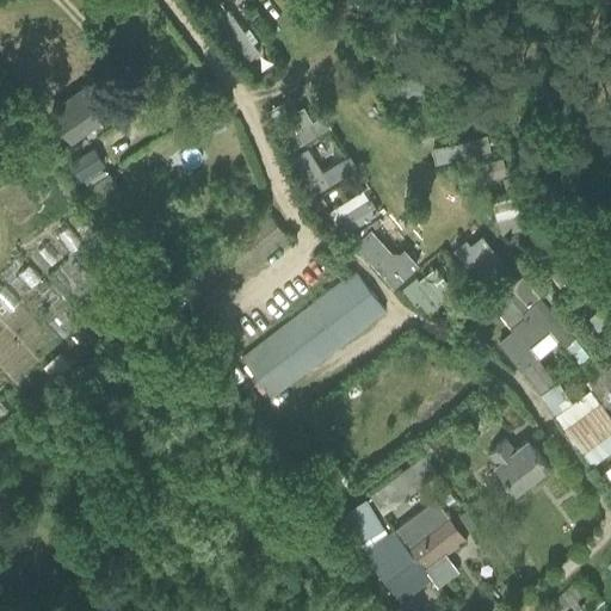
[(257,51),(227,10),(214,18),(244,61),(257,51)]
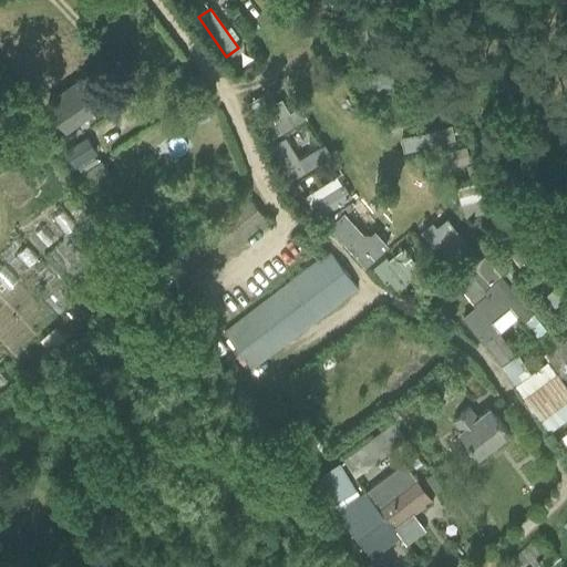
[(368,70),(367,91),(406,92),(408,71),(368,70)]
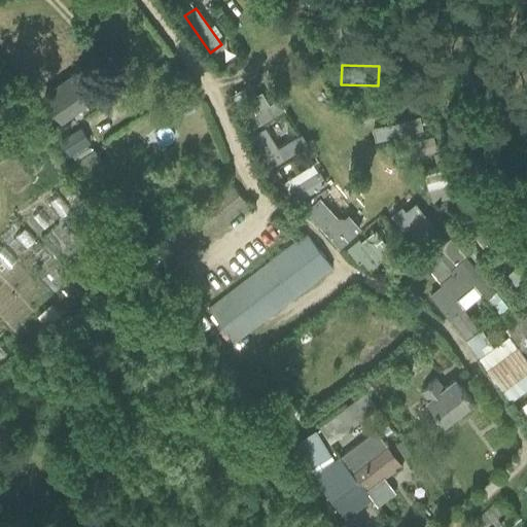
[(79,71),(42,98),(58,120),(95,94),(79,71)]
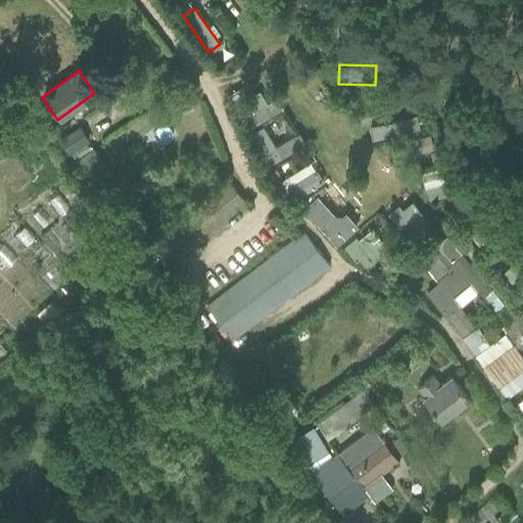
[(227,95),(248,129),(282,108),(276,98),(267,104),(258,91),(245,99),(239,88),(227,95)]
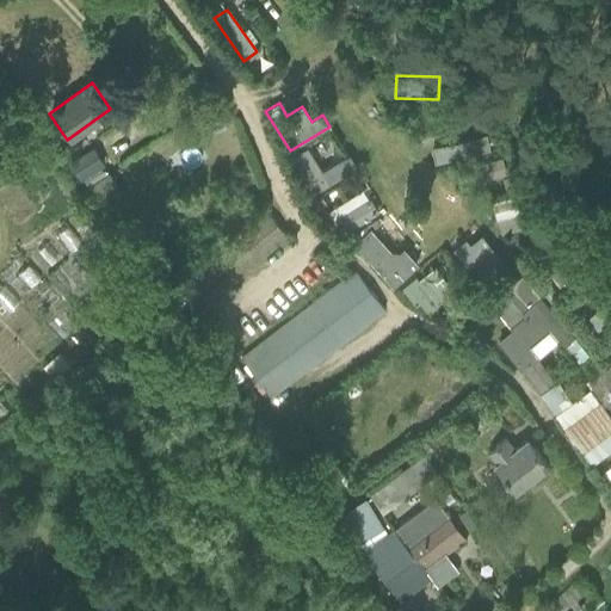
[(486,134),(430,147),(434,162),(489,149),(486,134)]
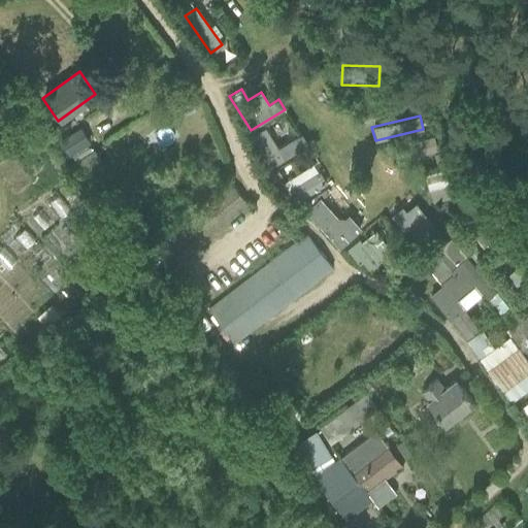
[(90,141),(81,127),(59,141),(68,155),(90,141)]
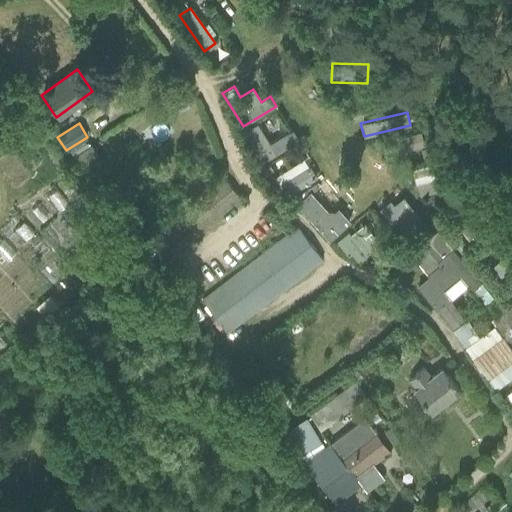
[(242,132),(261,163),(298,140),(292,129),(267,144),(263,138),(262,138),(255,125),(242,132)]
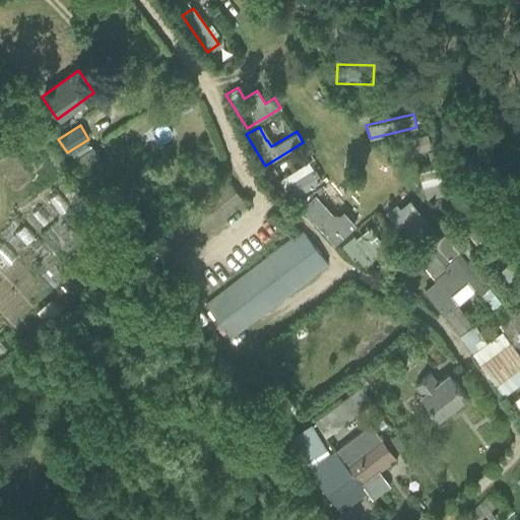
[(427,133),(387,143),(391,157),(431,147),(427,133)]
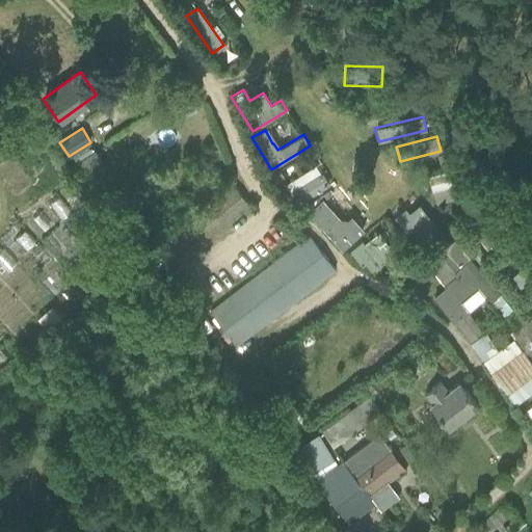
[(94,151),(76,162),(84,176),(103,164),(94,151)]
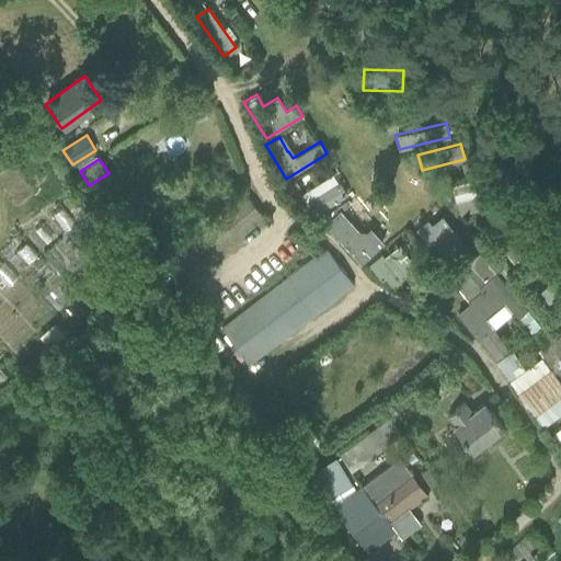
[(474,160),(461,163),(465,176),(478,173),(474,160)]
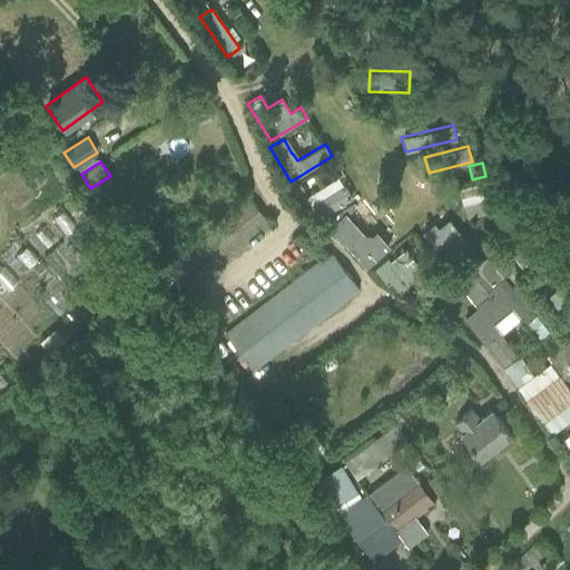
[(499,178),(460,188),(463,203),(502,194),(499,178)]
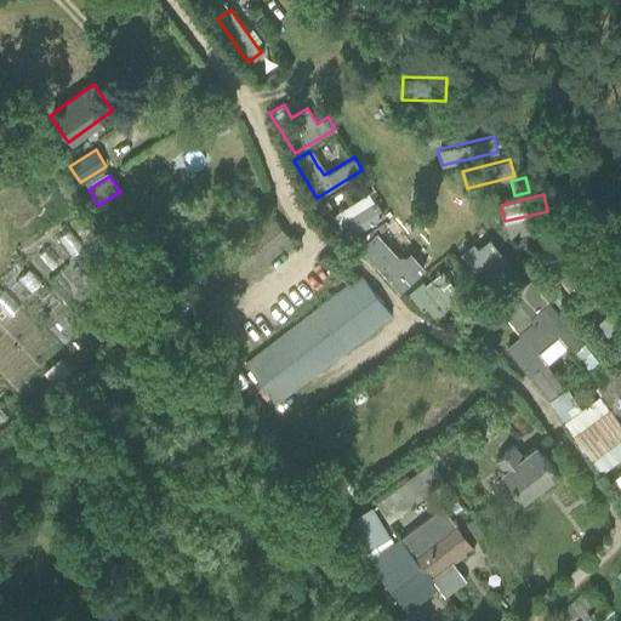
[(336,224),(345,240),(383,216),(375,201),(341,221),(336,224)]
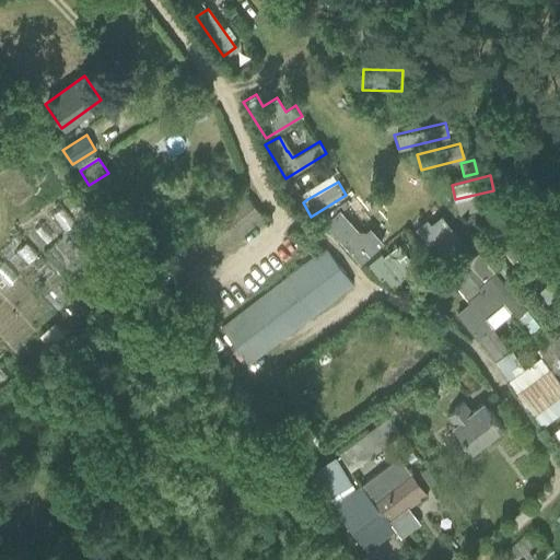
[(241,194),(158,260),(176,283),(259,217),(241,194)]
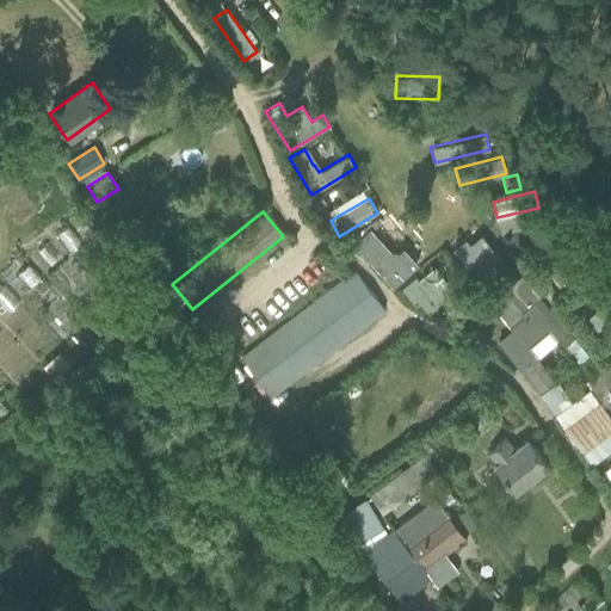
[(345,239),(356,250),(358,247),(393,285),(417,264),(402,247),(399,251),(390,251),(371,229),(381,222),(378,217),(345,239)]
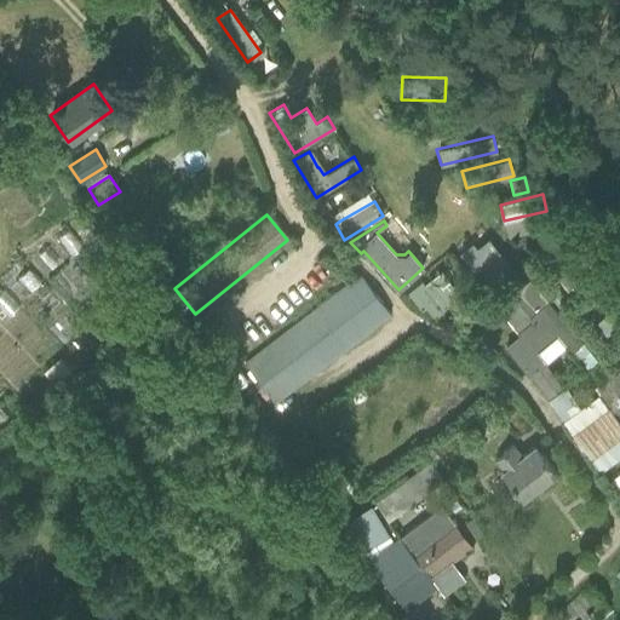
[(460,253),(484,285),(509,267),(498,252),(484,262),(472,245),(460,253)]
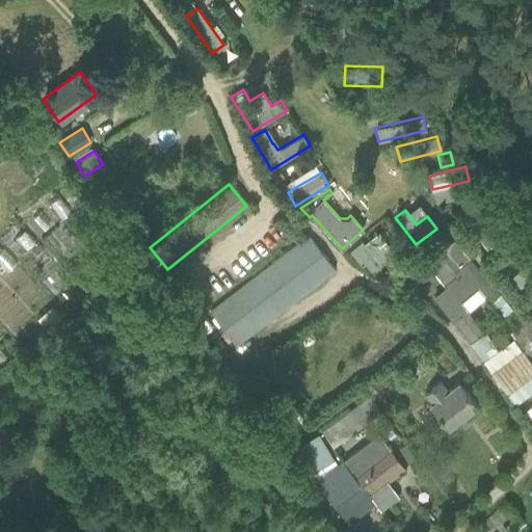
[(490,255),(512,237),(490,210),(482,217),(486,222),(473,234),(490,255)]
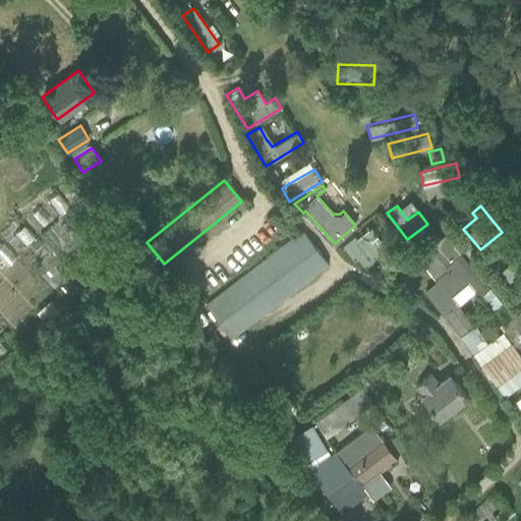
[(357,257),(364,267),(392,245),(385,236),(380,240),(370,228),(356,238),(353,235),(341,245),(354,261),(357,257)]
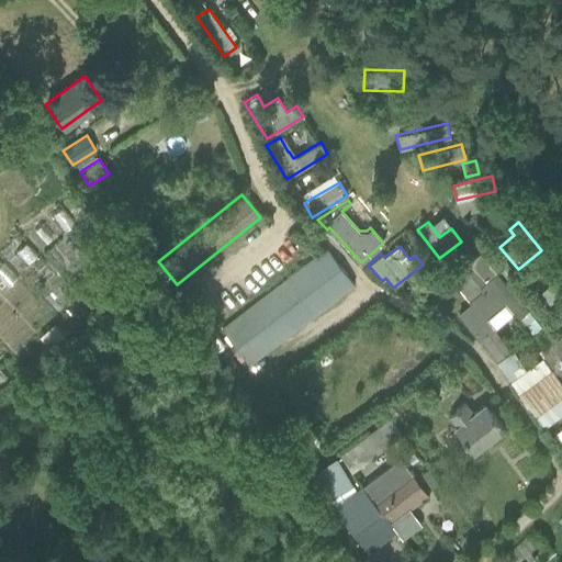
[(325,250),(221,333),(247,367),(351,284),(325,250)]
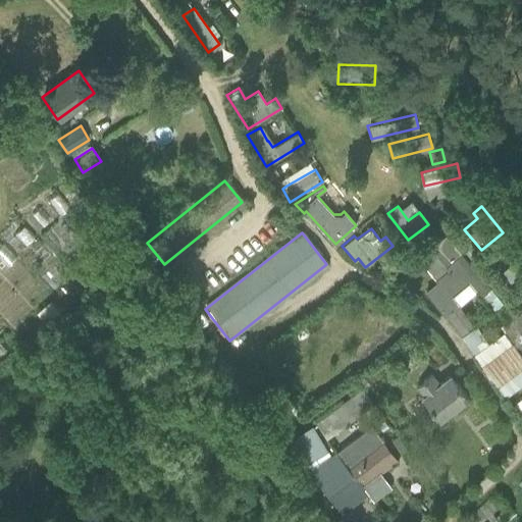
[(502,303),(445,233),(427,248),(447,270),(434,280),(436,282),(424,293),(442,315),(458,303),(452,295),(461,286),(468,295),(473,291),(491,312),(502,303)]
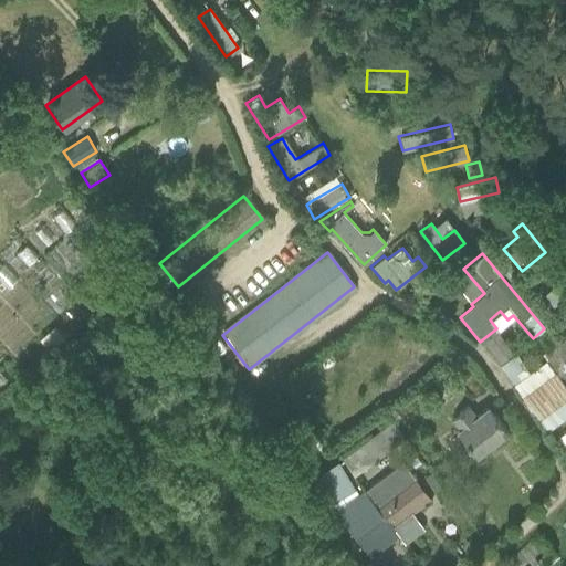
[(556,312),(565,303),(565,281),(557,269),(536,284),(556,312)]
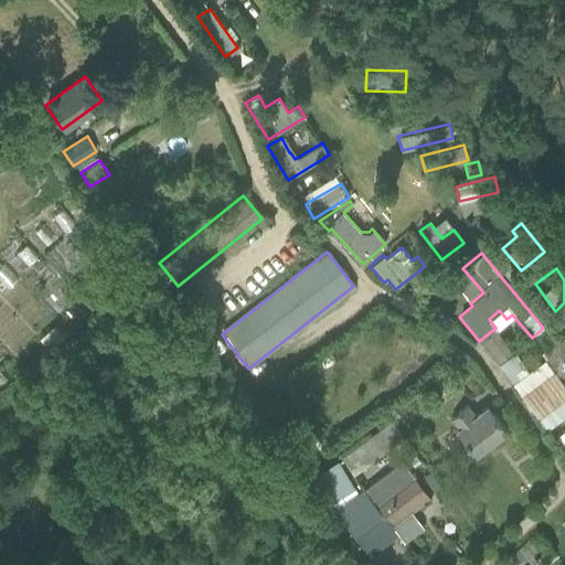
[(516,353),(499,366),(544,428),(564,413),(564,384),(563,383),(564,381),(564,327),(562,330),(564,333),(564,336),(542,353),(547,360),(530,373),(516,353)]
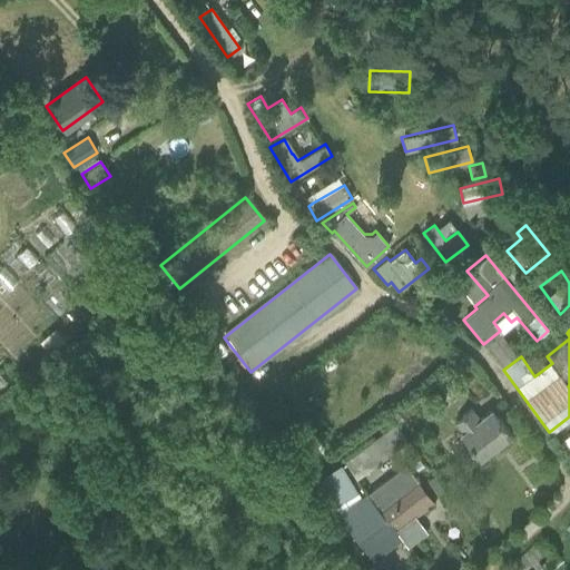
[(491,411),(479,420),(470,410),(454,422),(462,432),(460,434),(479,459),(509,434),(491,411)]
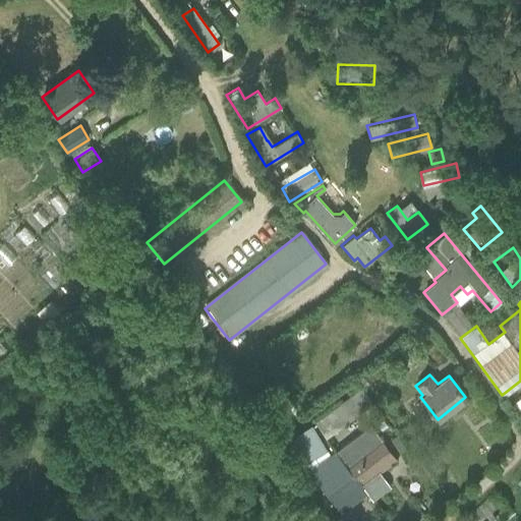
[(314,422),(326,437),(372,403),(361,388),(314,422)]
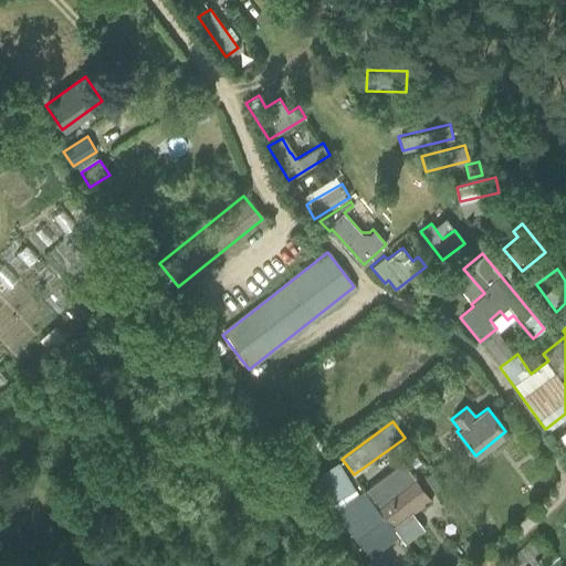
[(328,502),(352,488),(337,463),(314,478),(328,502)]
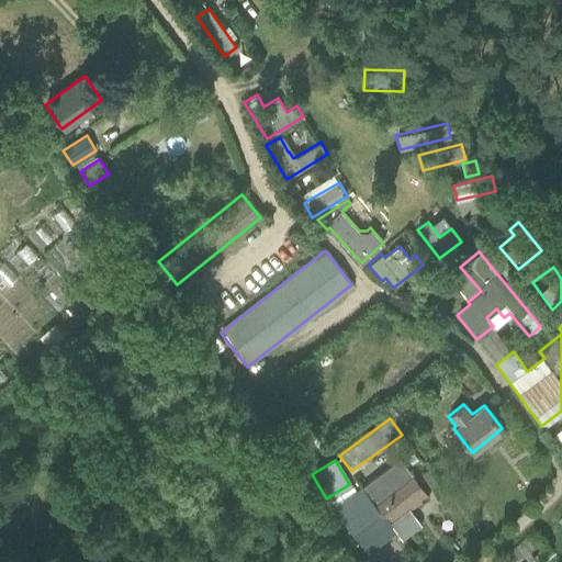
[(366,484),(392,519),(425,495),(397,460),(366,484)]
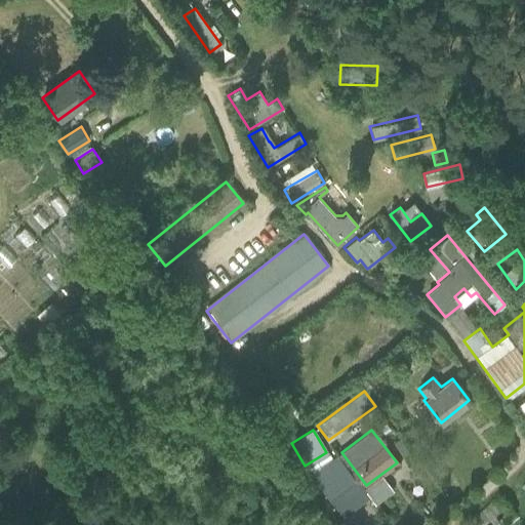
[(409,453),(400,438),(394,442),(404,456),(409,453)]
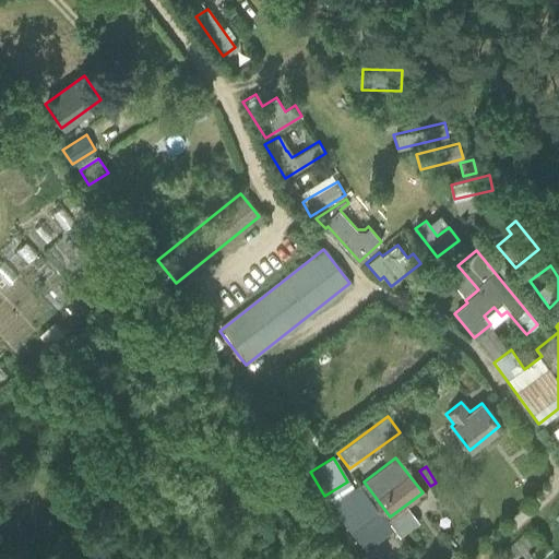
[(390,516),(364,482),(331,507),(358,542),(390,516)]
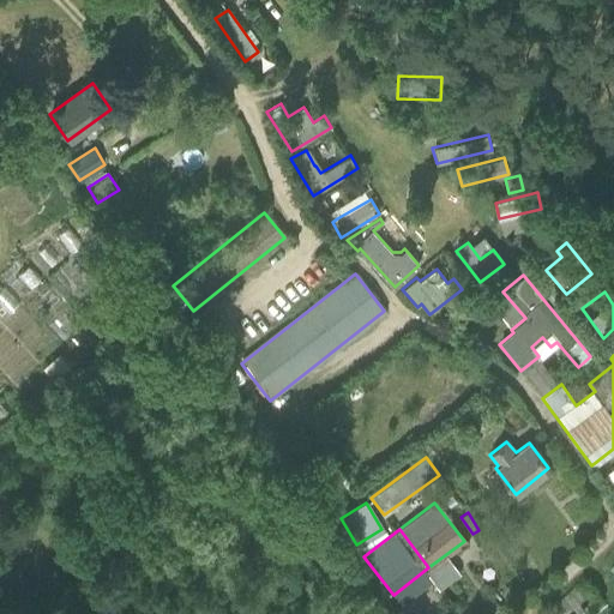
[(547,613),(589,613),(603,603),(584,581),(547,613)]
